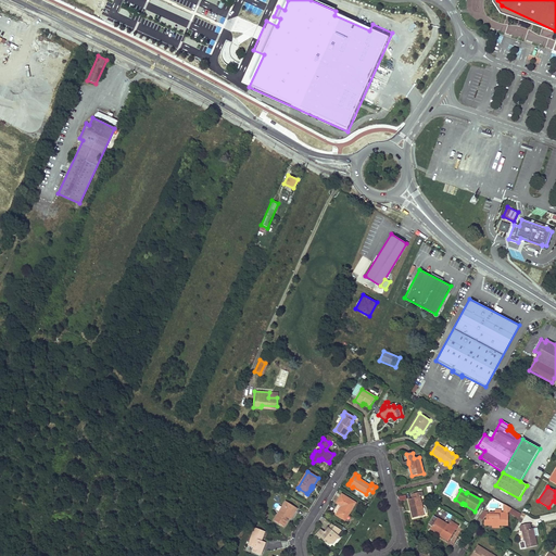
[(425,515),(420,496),(422,496),(421,492),(412,494),(413,498),(408,500),(411,509),(413,518),(425,515)]
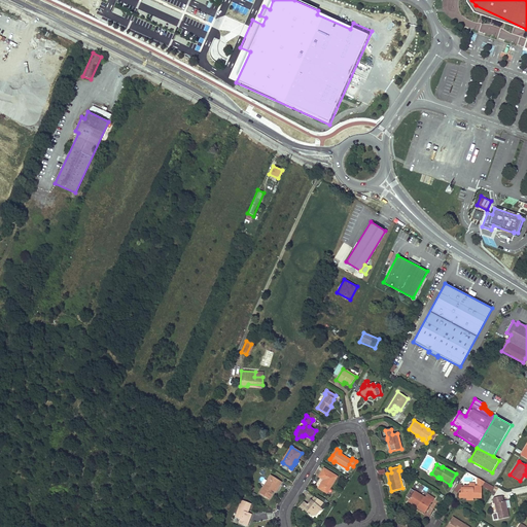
[(338,477),(324,468),(321,472),(319,477),(324,480),(324,482),(323,481),(318,488),(326,493),(338,477)]
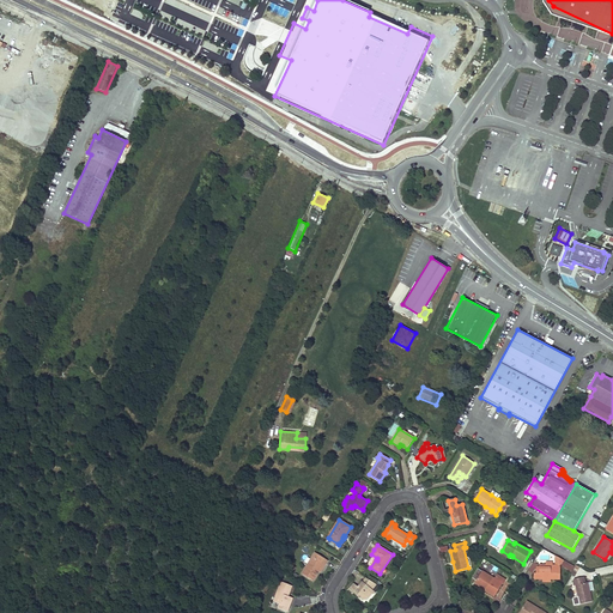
[(323,564),(326,565),(328,560),(315,553),(302,574),(314,581),(316,576),(320,571),(323,564)]
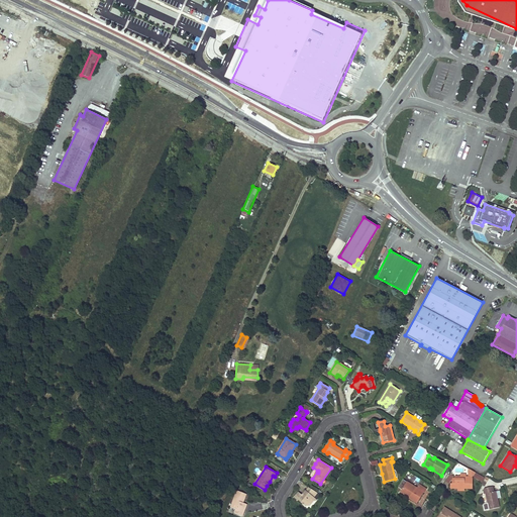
[(455,481),(452,481),(452,484),(450,484),(450,488),(457,489),(457,487),(464,488),(464,489),(473,489),(473,477),(464,477),(464,475),(455,475),(455,479),(455,481)]
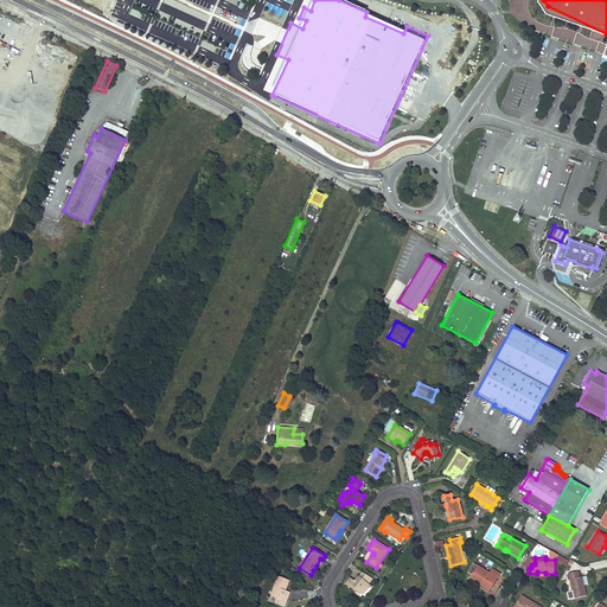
[(472,575),(483,581),(480,585),(490,590),(497,577),(498,579),(500,574),(492,569),(490,573),(478,566),(472,575)]
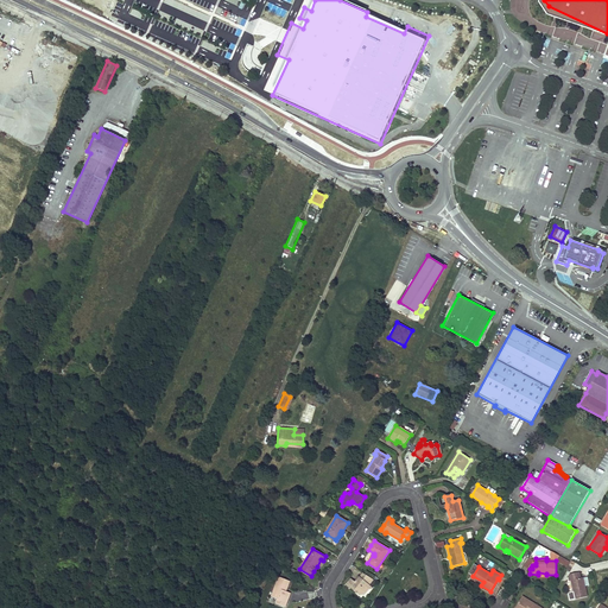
[(571,581),(575,600),(587,596),(584,586),(583,577),(581,578),(580,572),(570,574),(569,576),(570,581),(571,581)]
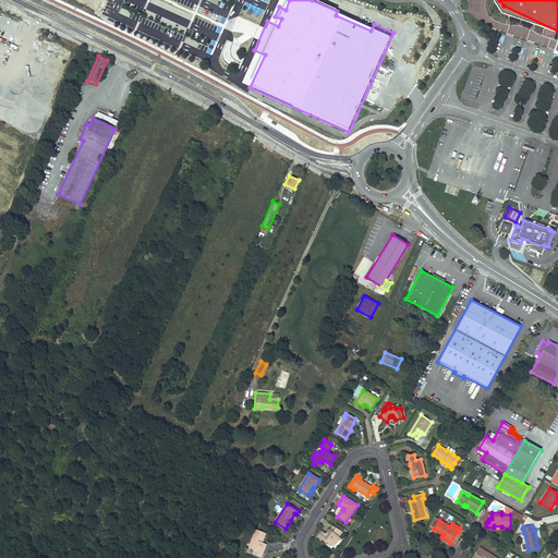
[(334,526),(330,530),(339,536),(342,532),(334,526)]
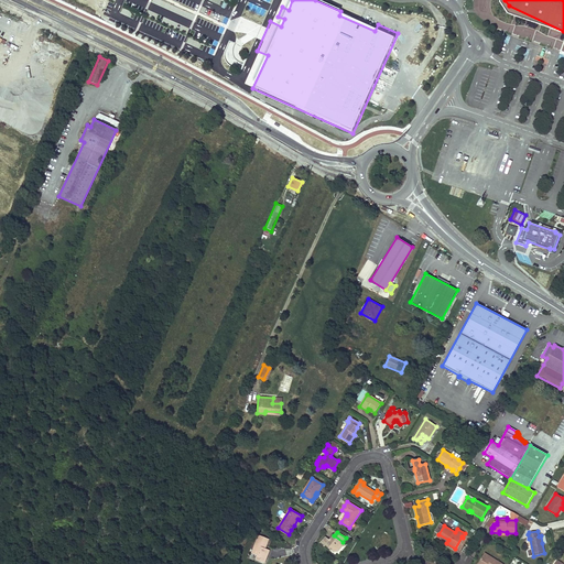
[(448,540),(438,534),(437,538),(446,543),(448,540)]
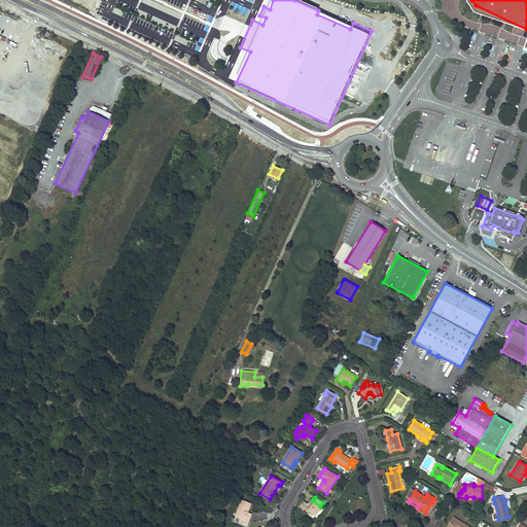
[(247,511),(248,511),(251,503),(242,500),(236,518),(241,519),(239,523),(247,526),(250,518),(246,517),(248,513),(247,513),(246,513),(247,511)]
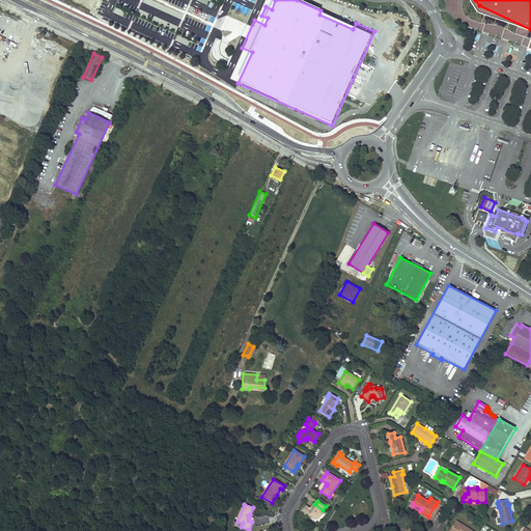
[(310,508),(307,505),(302,511),(306,514),(306,513),(313,520),(317,520),(317,516),(317,514),(318,514),(322,514),(324,514),(325,512),(323,510),(314,504),(310,508)]
